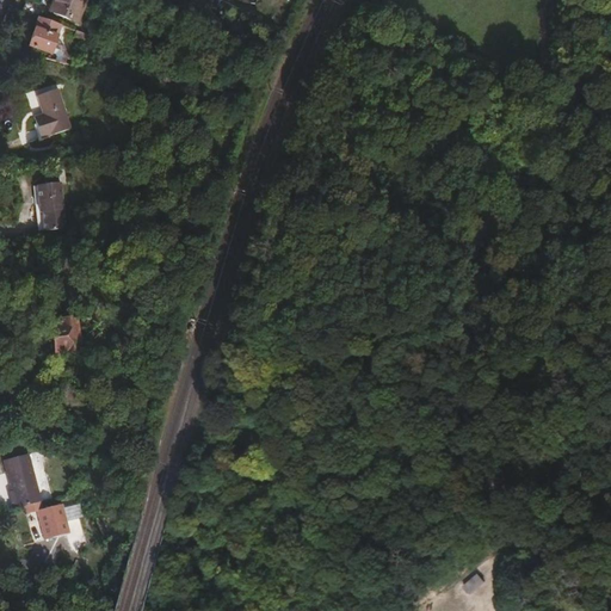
[(39,6),(23,0),(20,0),(17,8),(30,13),(36,16),(39,6)]
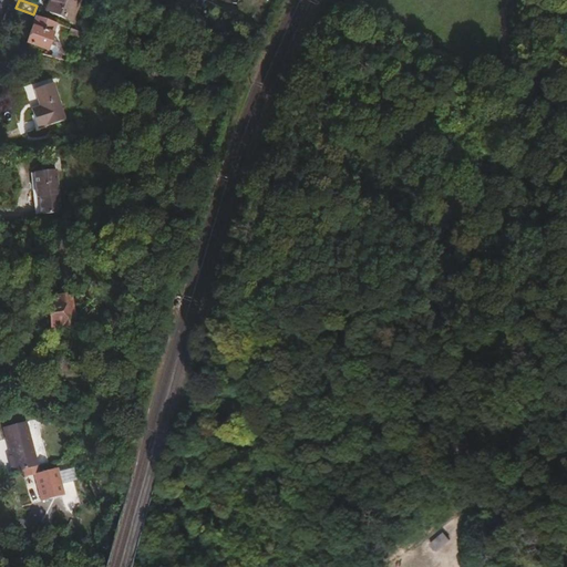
[(73,21),(81,0),(51,0),(47,10),(73,21)]
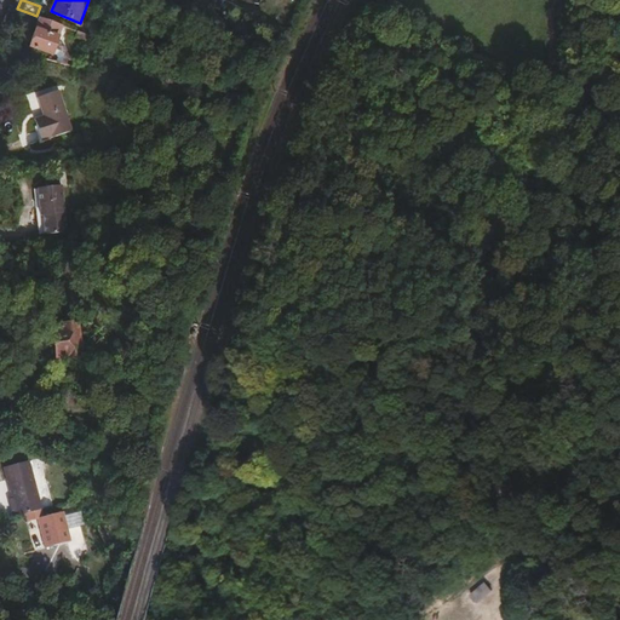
[(38,17),(33,29),(34,29),(57,38),(58,38),(62,26),(38,17)]
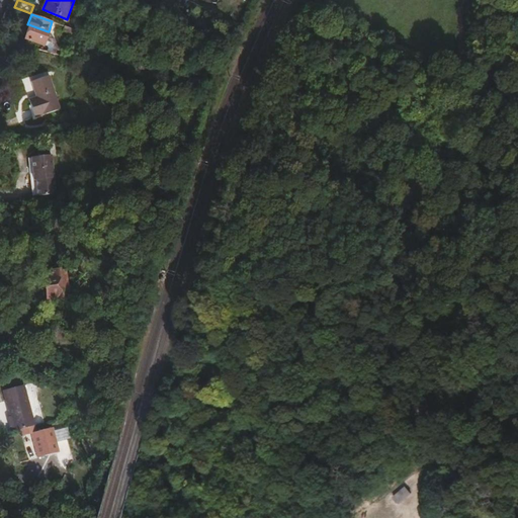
[(41,47),(48,31),(28,24),(23,39),(41,47)]
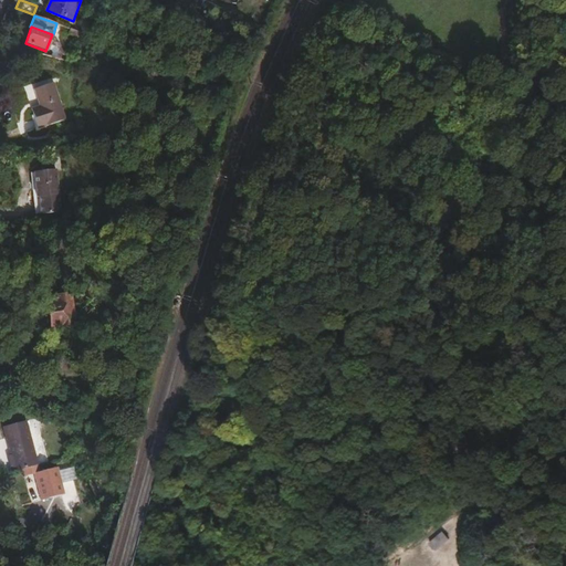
[(39,130),(67,122),(55,85),(35,92),(41,107),(43,113),(34,116),(39,130)]
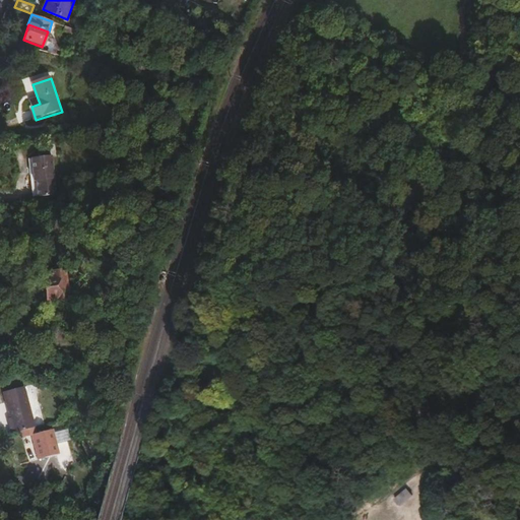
[(52,158),(49,158),(48,153),(38,154),(39,159),(33,159),(34,183),(30,183),(33,199),(55,197),(52,158)]
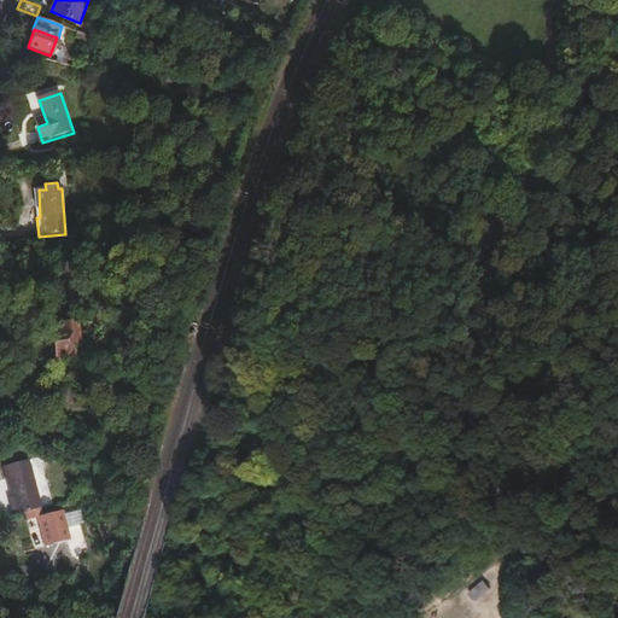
[(68,355),(80,351),(69,319),(56,322),(57,325),(45,327),(56,357),(66,354),(68,355)]
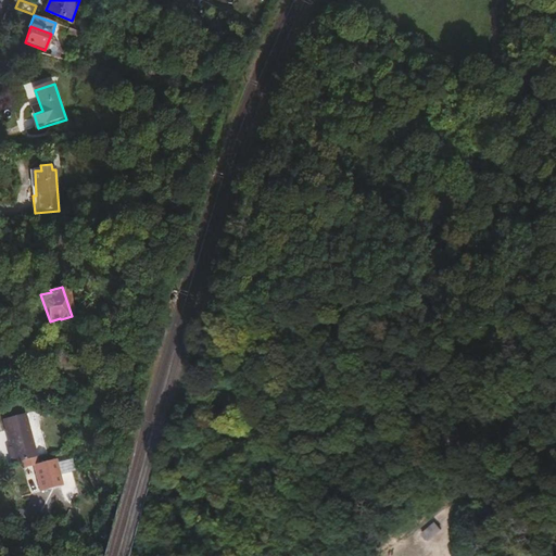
[(36,409),(13,415),(20,443),(24,459),(35,456),(46,453),(36,409)]
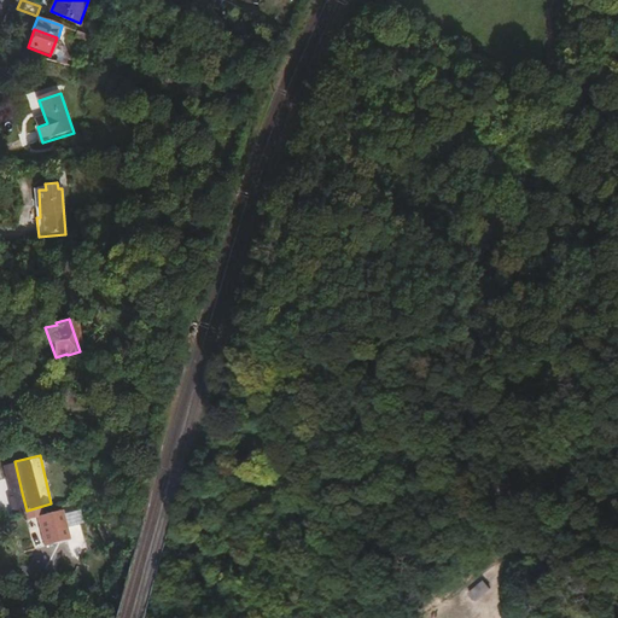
[(40,516),(39,507),(27,511),(23,511),(22,512),(24,519),(36,517),(42,546),(68,540),(65,528),(62,513),(60,511),(40,516)]
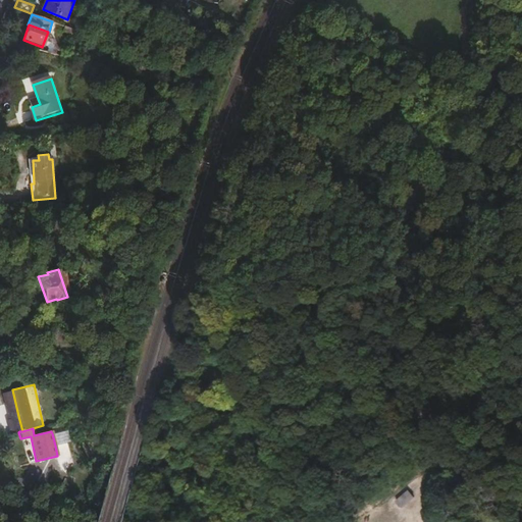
[(55,446),(69,441),(66,430),(52,433),(55,446)]
